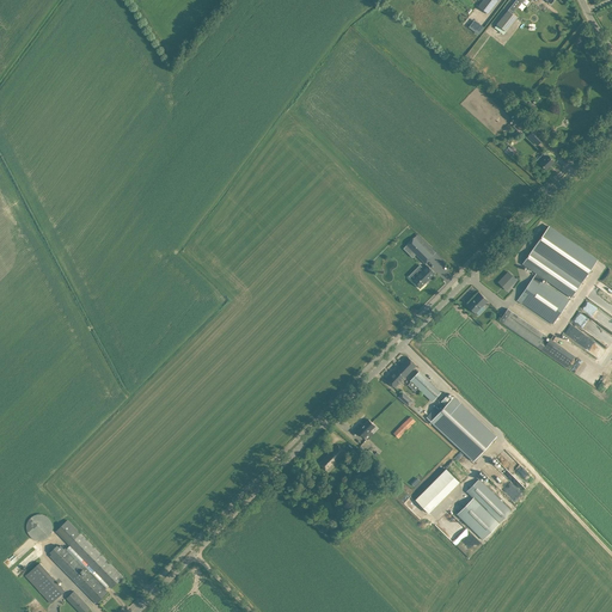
[(499,0),(483,0),(478,6),(488,13),(499,0)]
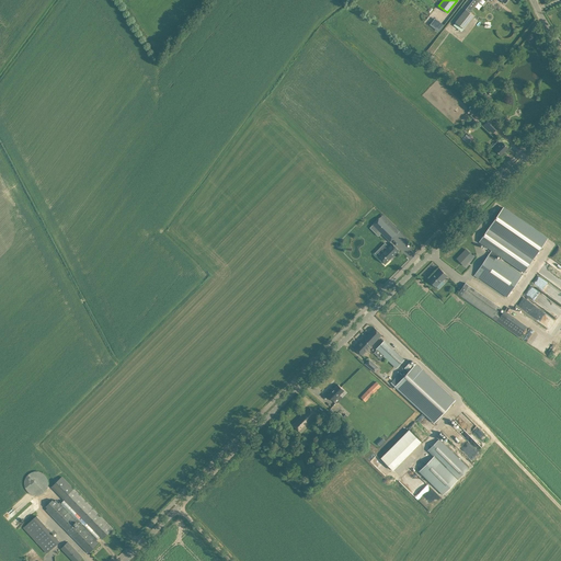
[(466,10),(456,22),(464,29),(465,29),(474,16),(470,12),(471,11),(479,2),(482,6),(487,1),(487,0),(491,0),(492,0),(501,0),(502,1),(505,3),(507,1),(507,0),(472,0),(467,8),(466,10)]
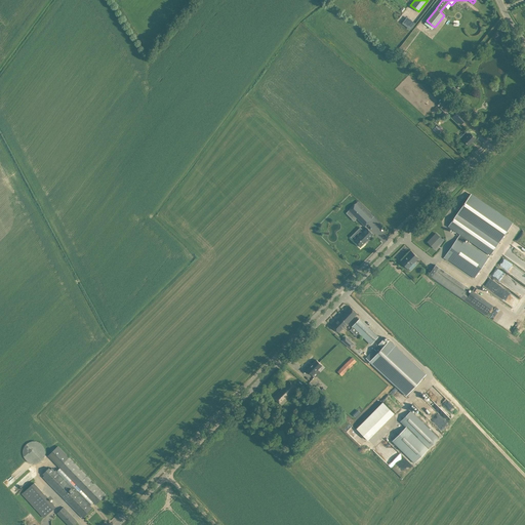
[(409,30),(415,24),(407,16),(402,23),(409,30)]
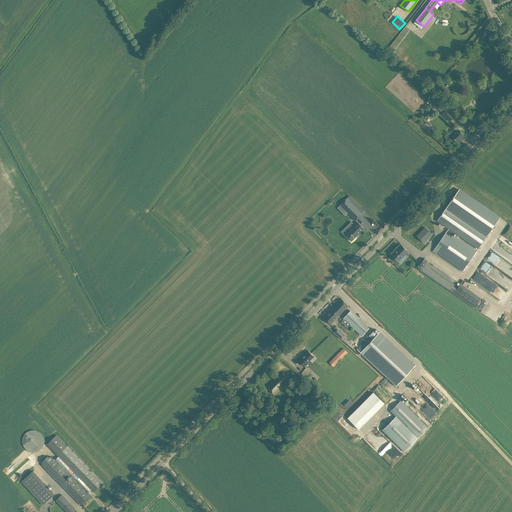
[(430,107),(437,101),(433,98),(427,104),(430,107)]
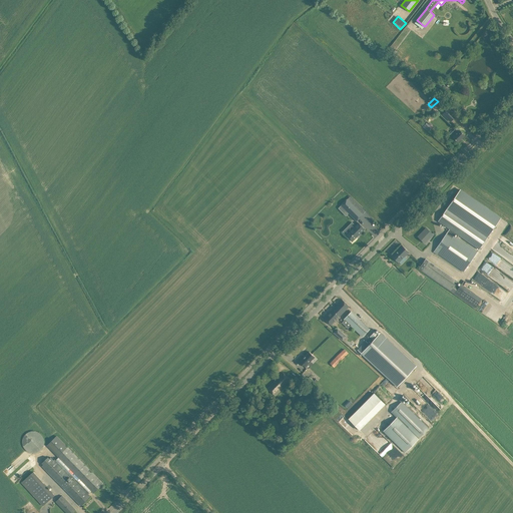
[(449,108),(442,114),(450,122),(457,116),(449,108)]
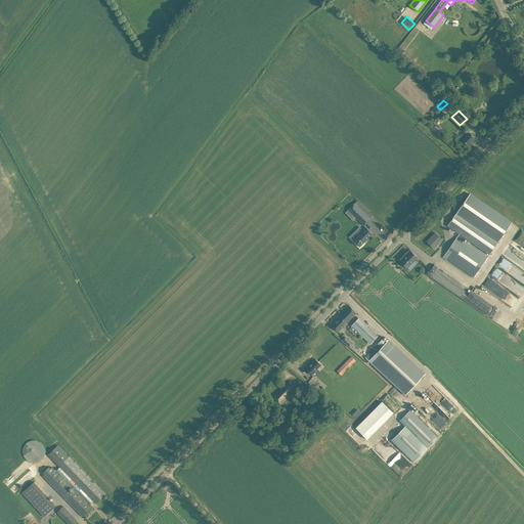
[(460,137),(463,140),(468,144),(475,138),(470,133),(467,130),(460,137)]
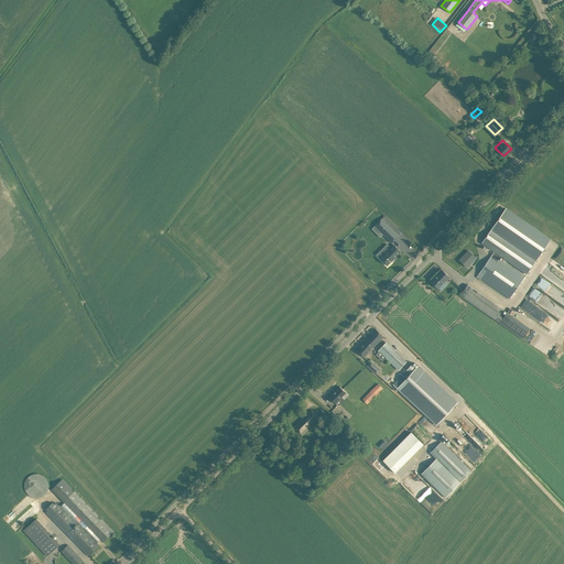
[(506,208),(481,243),(495,251),(494,253),(499,258),(501,256),(527,274),(537,259),(551,239),(506,208)]
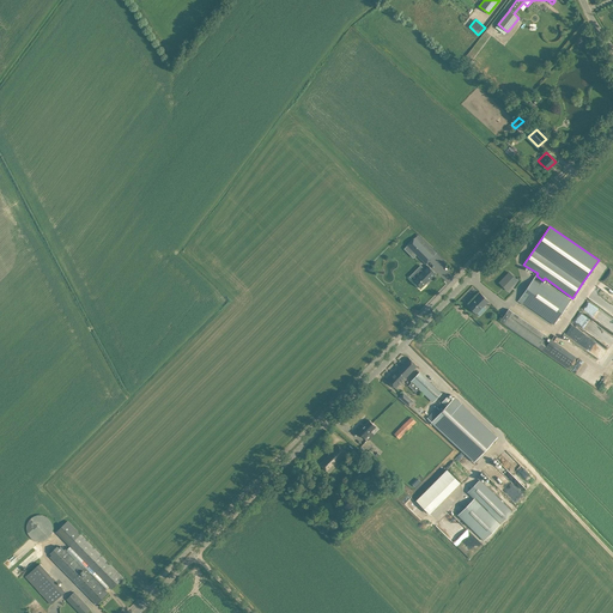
[(432,256),(414,237),(406,246),(425,263),(432,256)]
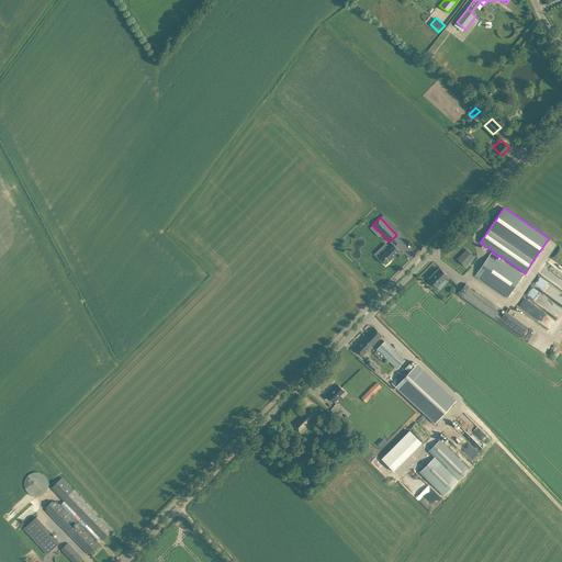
[(400,251),(392,244),(378,258),(385,266),(400,251)]
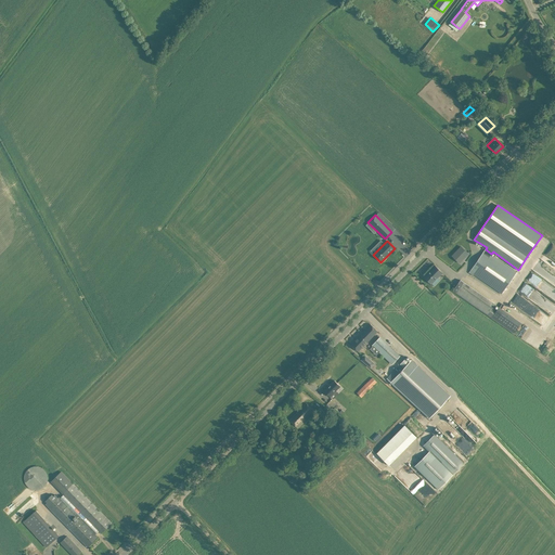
[(462,246),(452,256),(460,262),(467,255),(463,252),(465,250),(462,246)]
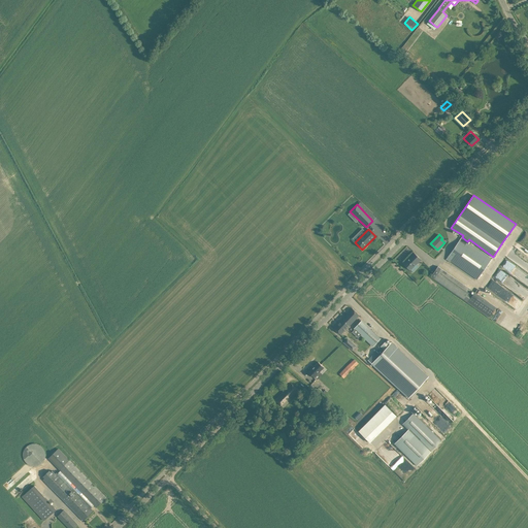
[(467,242),(467,241),(462,237),(448,258),(477,279),(491,259),(467,242)]
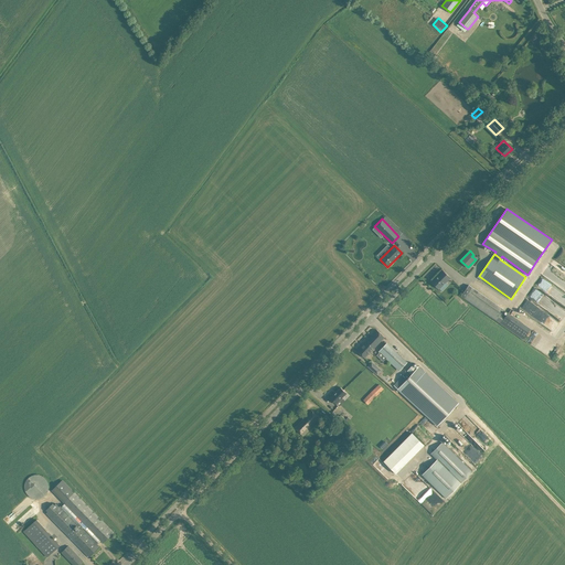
[(564,266),(555,259),(554,265),(564,272),(564,275),(564,276),(564,275),(564,273),(563,273),(558,270),(554,269),(560,273),(557,276),(563,277),(561,278),(564,279),(564,266)]
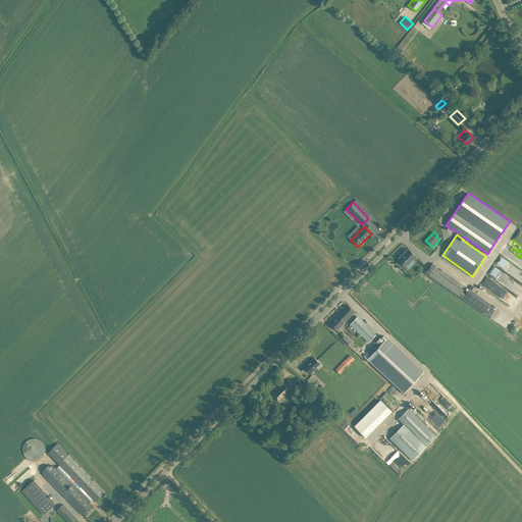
[(417,257),(410,250),(399,260),(406,267),(412,261),(417,257)]
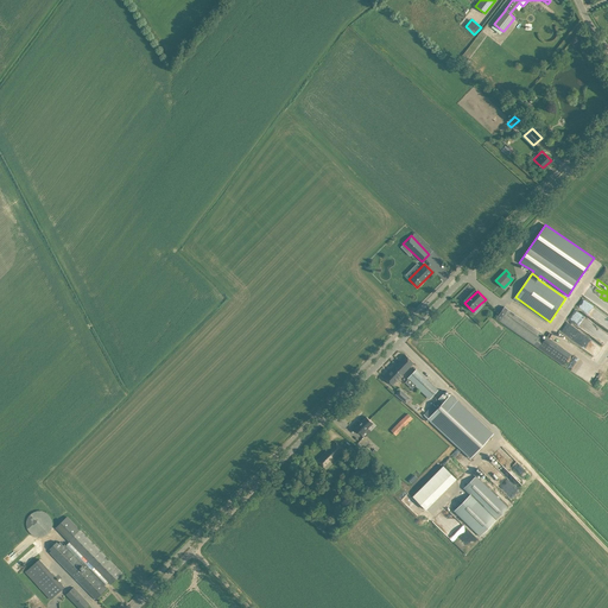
[(496,320),(539,348),(563,365),(571,354),(546,336),(545,340),(540,336),(543,333),(505,306),(496,320)]
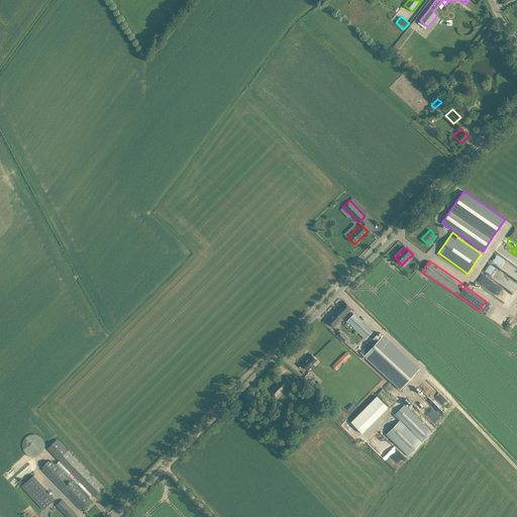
[(505,287),(511,279),(488,264),(483,272),(505,287)]
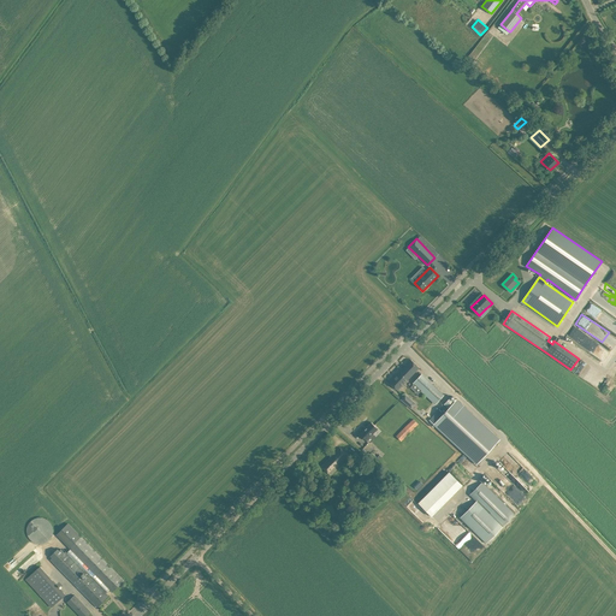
[(593,353),(599,344),(575,326),(568,336),(593,353)]
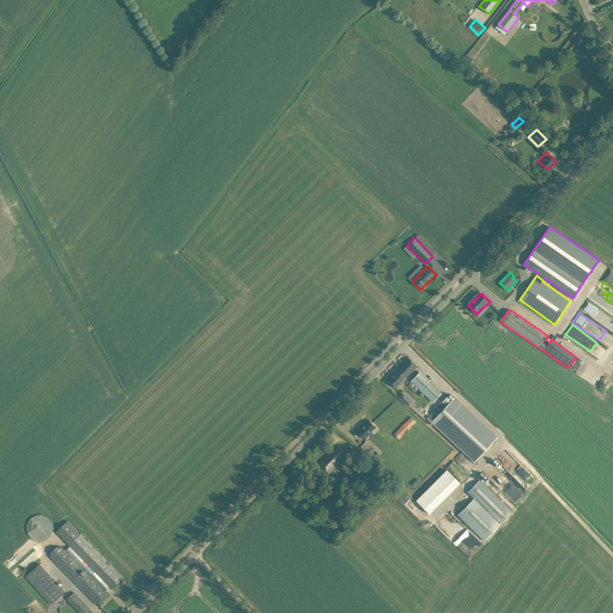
[(417,365),(413,362),(410,358),(387,381),(395,388),(417,365)]
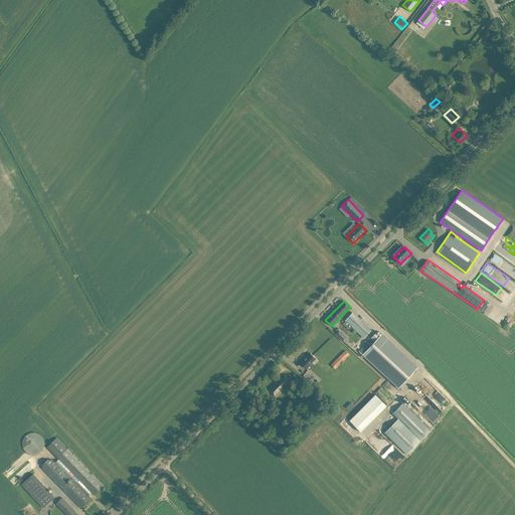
[(365,338),(371,330),(352,314),(345,321),(365,338)]
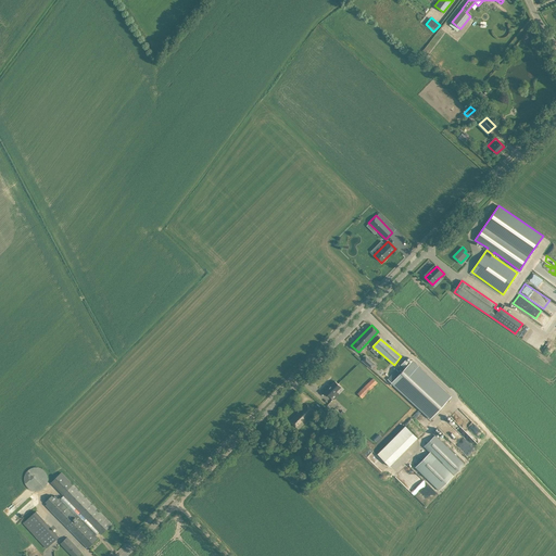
[(363,361),(371,368),(375,365),(366,356),(363,361)]
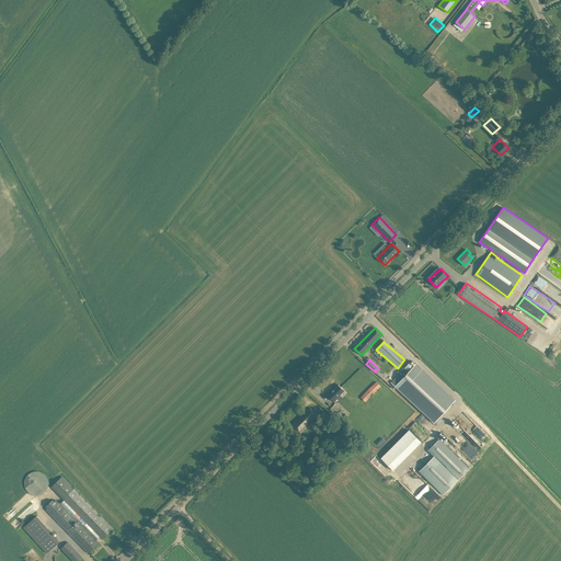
[(400,373),(391,382),(396,386),(395,387),(422,413),(434,423),(441,416),(455,400),(416,364),(414,365),(410,362),(404,368),(409,371),(405,375),(403,374),(402,375),(400,373)]
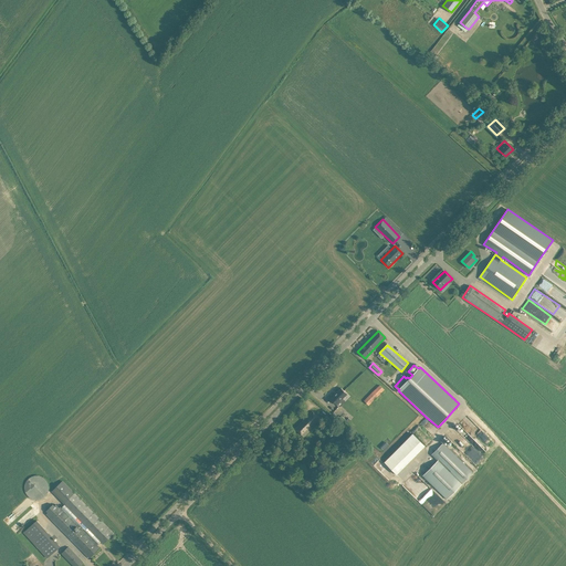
[(368,405),(385,389),(380,385),(365,401),(368,405)]
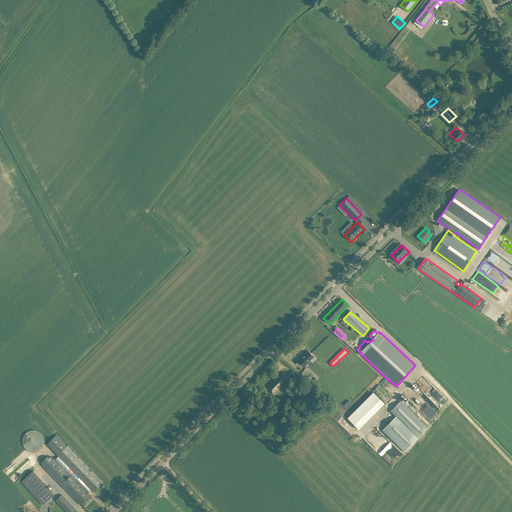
[(309,351),(299,361),(304,366),(314,356),(309,351)]
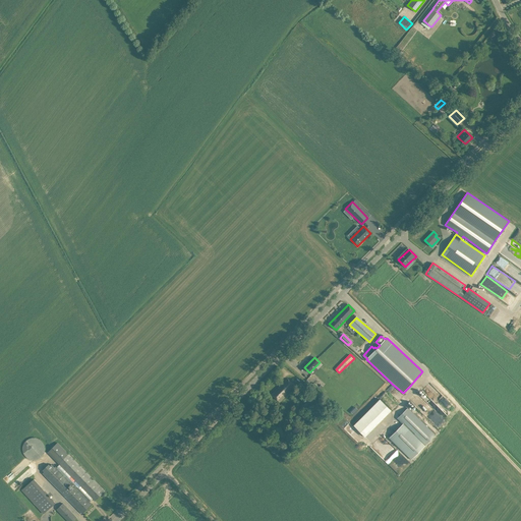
[(272,394),(276,398),(280,402),(285,397),(283,396),(288,391),(289,391),(295,385),(287,378),(285,380),(286,381),(284,382),(272,394)]
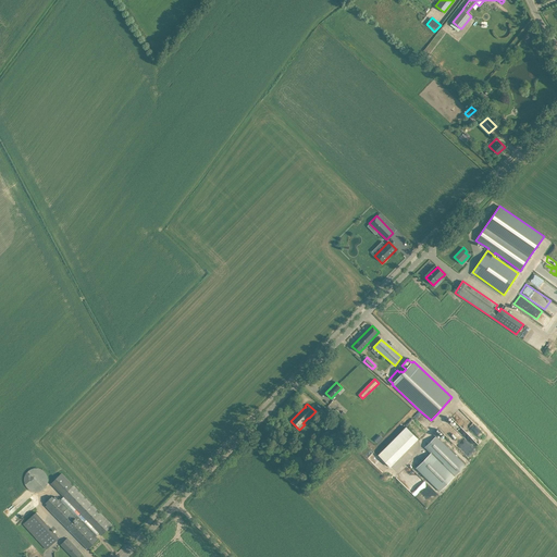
[(424,425),(430,420),(420,410),(413,417),(424,425)]
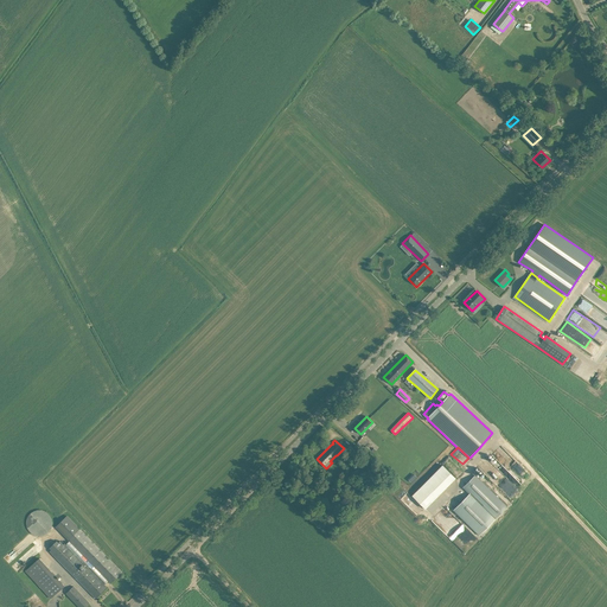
[(426,509),(457,478),(443,465),(413,496),(426,509)]
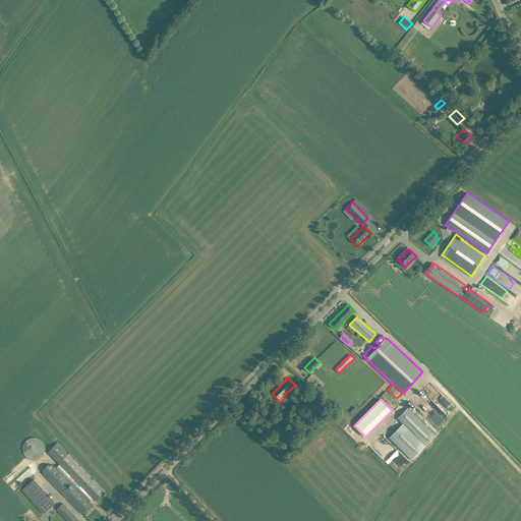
[(357,403),(349,411),(352,414),(361,406),(357,403)]
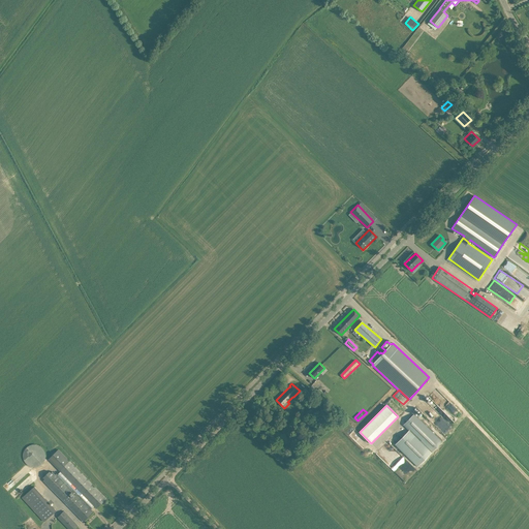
[(396,444),(417,466),(442,441),(414,414),(403,425),(409,430),(396,444)]
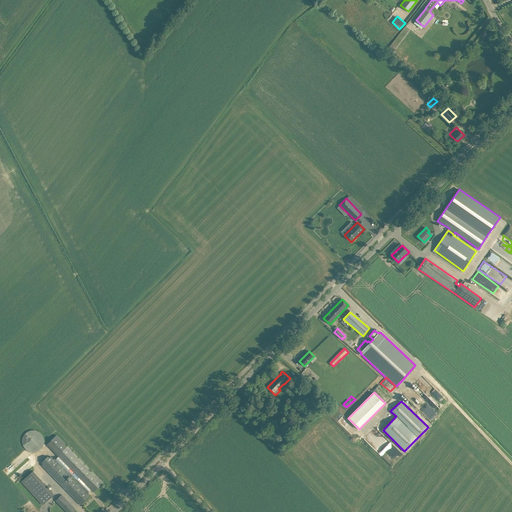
[(30,431),(28,432),(26,432),(25,434),(24,435),(24,436),(23,438),(22,439),(22,441),(22,442),(23,444),(23,446),(24,447),(26,449),(27,450),(28,451),(30,452),(32,452),(33,452),(34,452),(37,451),(38,451),(40,450),(41,449),(42,448),(43,446),(44,445),(44,443),(44,442),(44,440),(44,438),(43,436),(42,435),(41,433),(39,432),(38,431),(36,430),(34,430),(32,430),(30,431)]
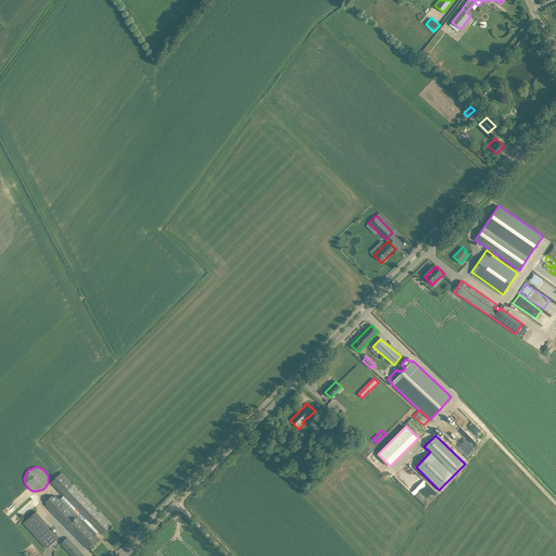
[(51,482),(64,495),(61,498),(60,497),(59,498),(55,495),(53,496),(52,495),(46,502),(47,504),(46,505),(87,547),(98,538),(96,535),(99,532),(101,534),(112,523),(108,520),(73,483),(62,471),(51,482)]
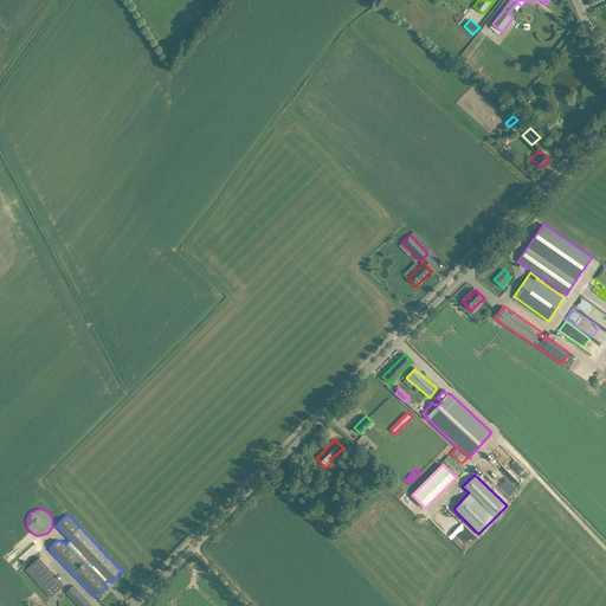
[(39,558),(26,569),(51,598),(64,585),(39,558)]
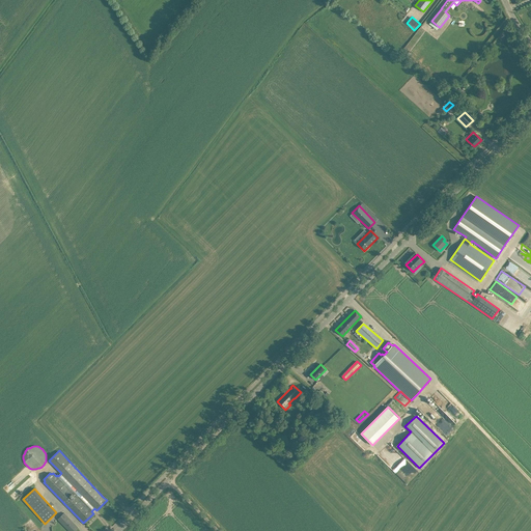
[(64,512),(58,520),(68,530),(75,530),(79,528),(64,512)]
